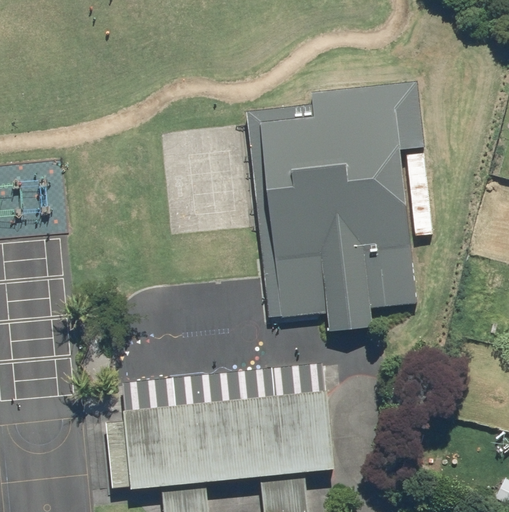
[(245,100),(268,319),(416,303),(401,151),(421,149),(414,83),(245,100)]
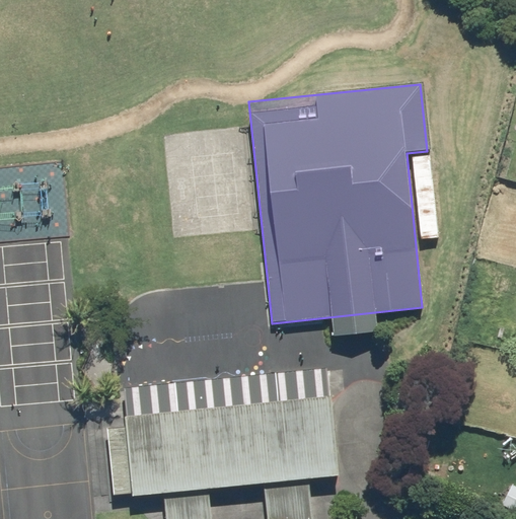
[(330,394),(124,414),(132,496),(339,475),(330,394)]
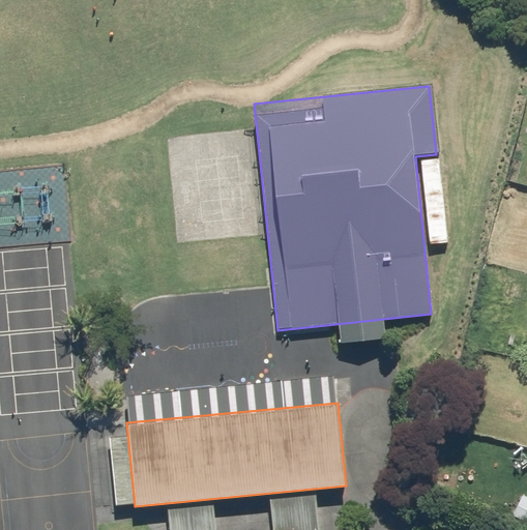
[(318,529),(315,490),(268,494),(271,529),(318,529)]
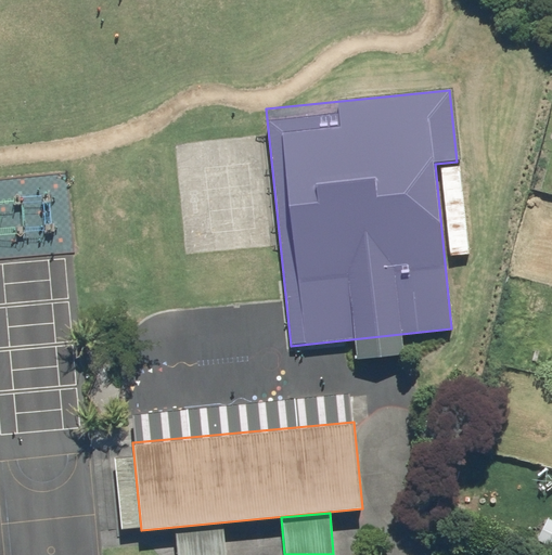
[(551,516),(544,514),(534,536),(551,545),(551,516)]
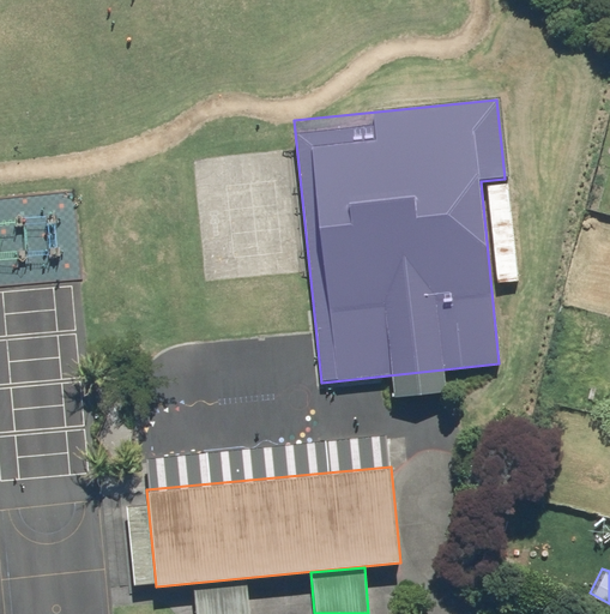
[(248,613),(245,578),(191,584),(193,613),(248,613)]
